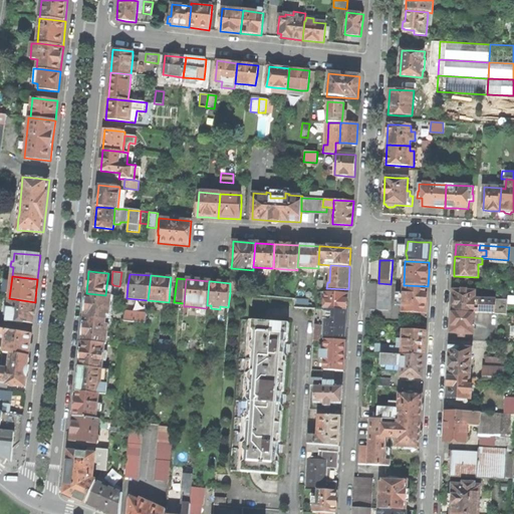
[(230,283),(230,293),(238,294),(239,282),(230,282),(230,283)]
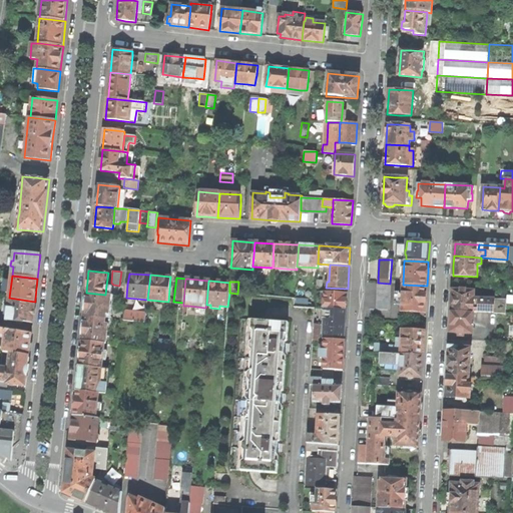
[(392,285),(378,284),(377,309),(390,310),(392,285)]
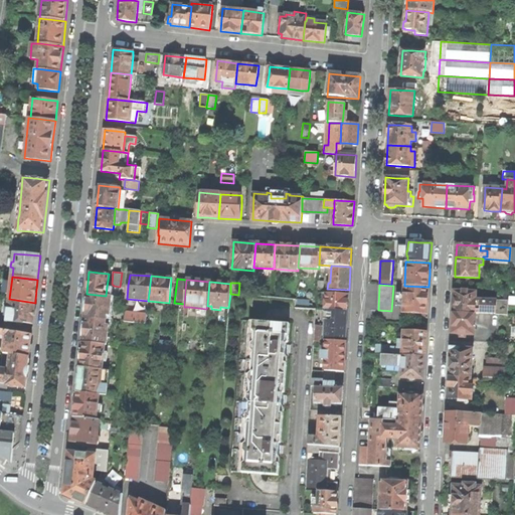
[(427,300),(428,287),(404,286),(403,313),(427,314),(427,300)]
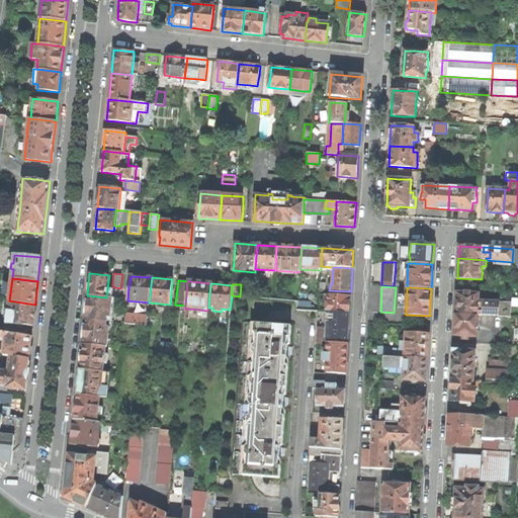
[(455,314),(478,316),(479,301),(479,293),(471,293),(471,291),(464,291),(464,292),(456,292),(455,304),(455,314)]
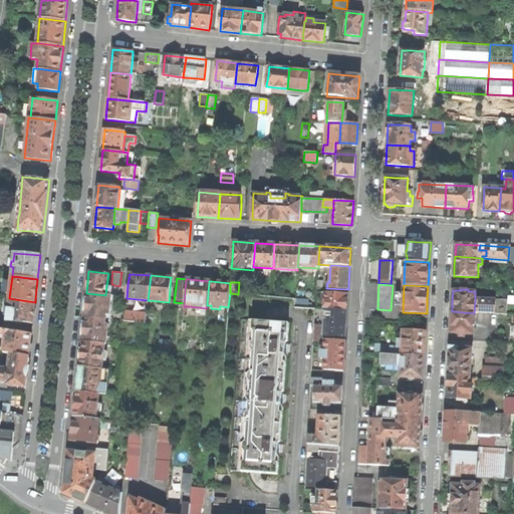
[(347,293),(322,292),(321,299),(323,299),(323,309),(325,309),(347,310),(347,298),(347,293)]
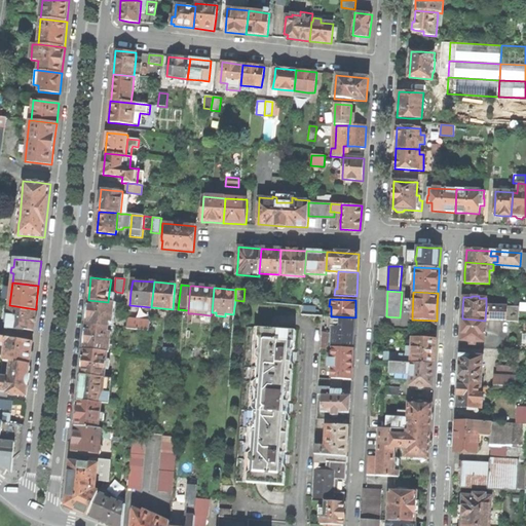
[(108,302),(88,300),(86,323),(86,325),(109,327),(109,323),(112,323),(114,302),(108,302)]
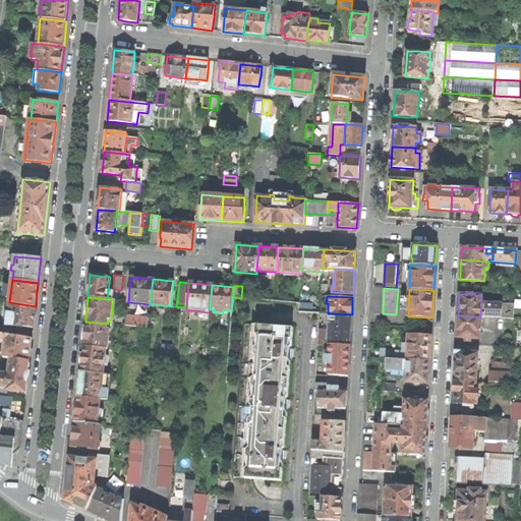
[(33,328),(36,306),(9,302),(7,325),(16,326),(16,327),(20,327),(23,327),(33,328)]
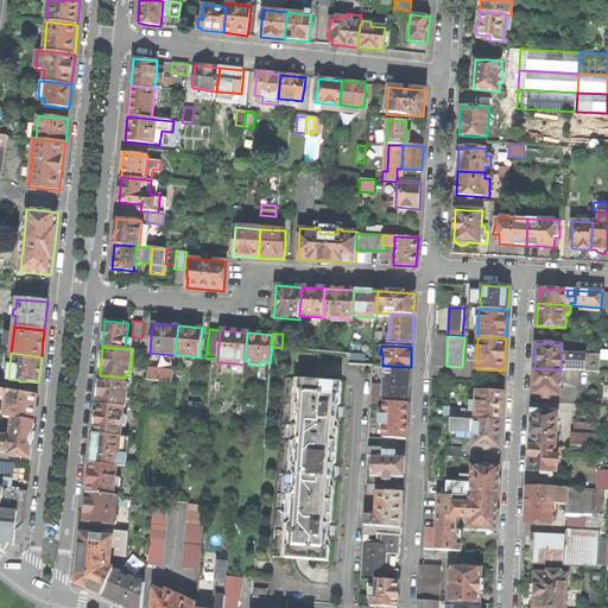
[(366,355),(349,354),(349,365),(365,365),(365,363),(365,360),(366,355)]
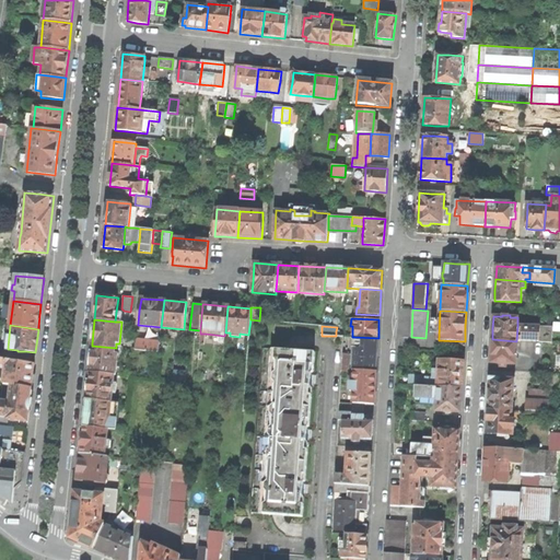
[(516,341),(540,342),(540,327),(517,326),(516,341)]
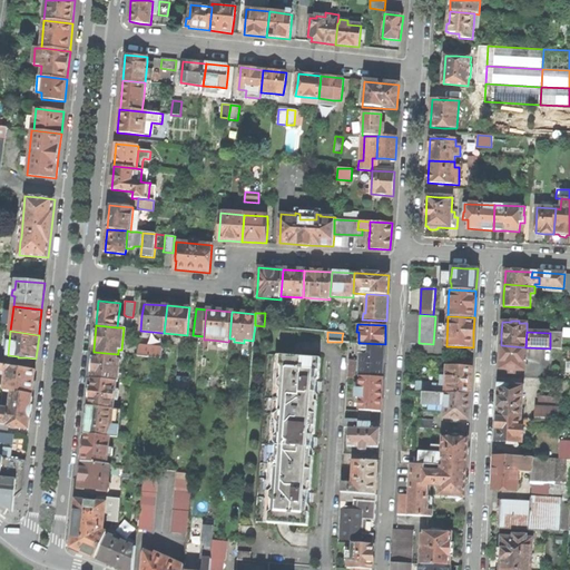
[(550,333),(550,349),(562,349),(562,338),(562,333),(556,333),(550,333)]
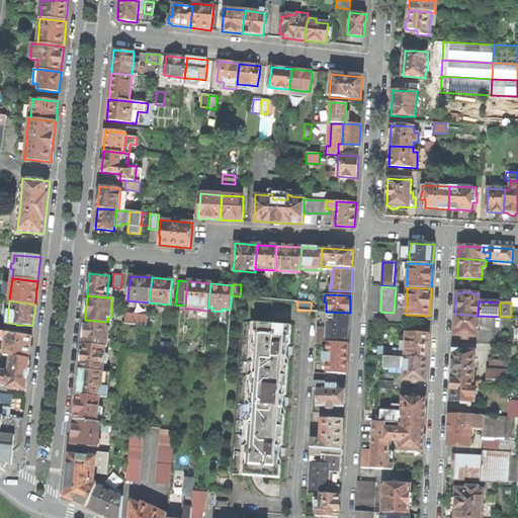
[(350,313),(328,312),(327,342),(328,342),(348,343),(349,328),(350,313)]
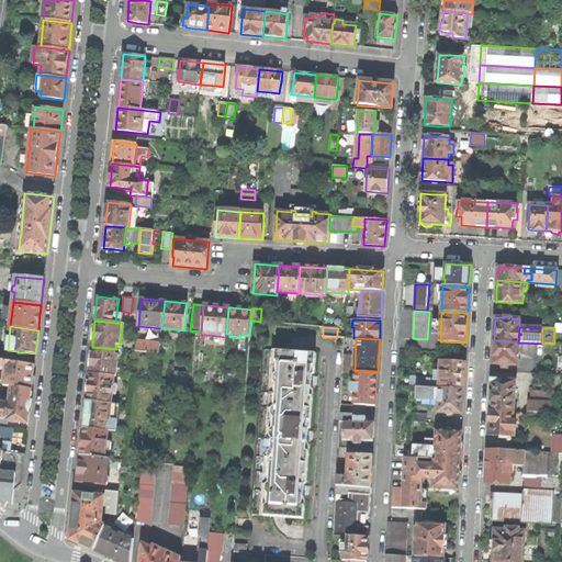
[(160,343),(136,340),(135,351),(159,353),(159,352),(160,343)]
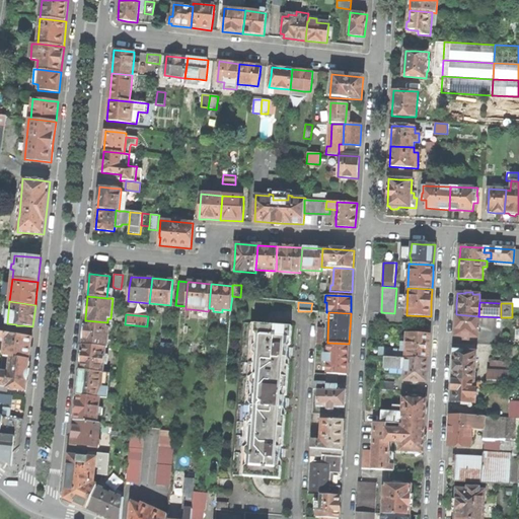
[(455,324),(455,337),(463,337),(463,338),(469,338),(469,337),(477,338),(478,316),(456,314),(455,324)]
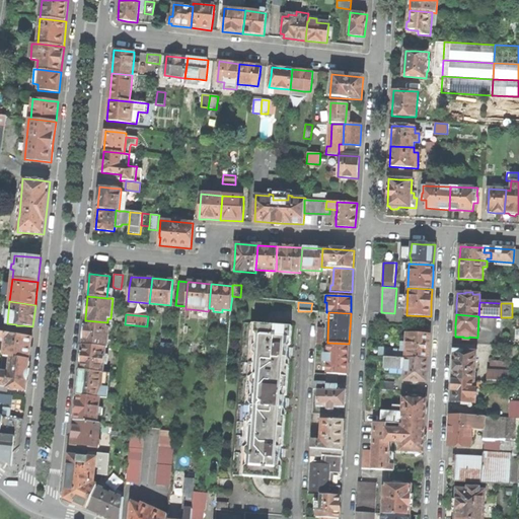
[(148,316),(147,325),(155,326),(156,316),(148,316)]
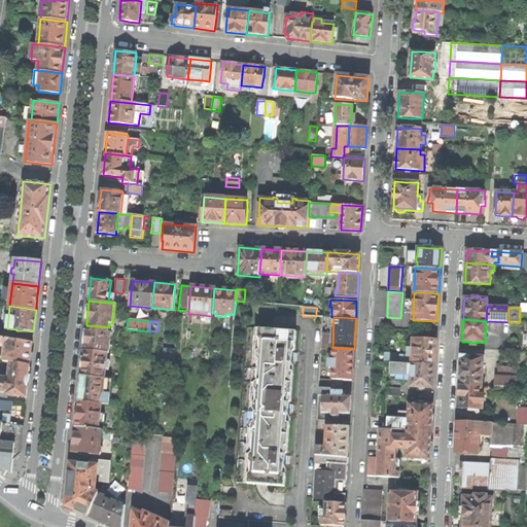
[(109,327),(86,325),(86,326),(83,350),(107,353),(109,353),(111,332),(108,332),(109,327)]
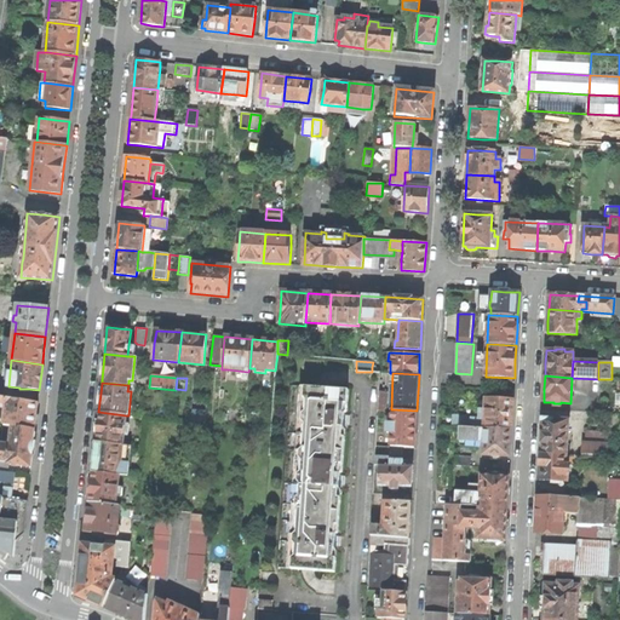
[(345,413),(346,412),(349,390),(332,389),(313,388),(305,386),(291,569),(336,572),(337,551),(334,549),(337,546),(338,541),(338,537),(336,534),(338,532),(342,491),(339,488),(342,486),(342,481),(342,476),(340,474),(343,471),(345,430),(344,428),(346,425),(346,420),(346,415),(345,413)]
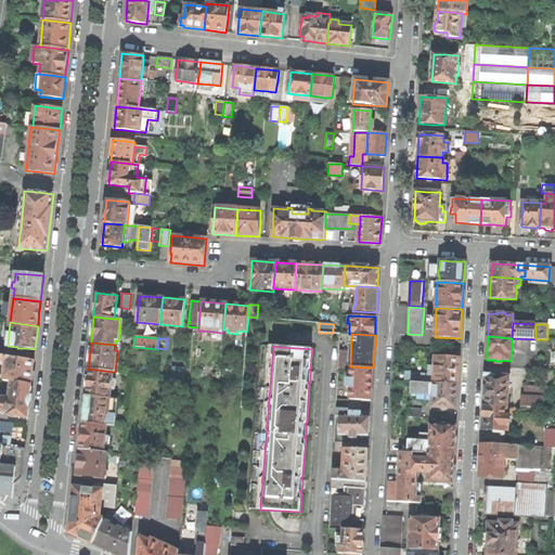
[(34,360),(0,355),(0,363),(5,365),(3,381),(12,382),(31,385),(31,382),(34,360)]
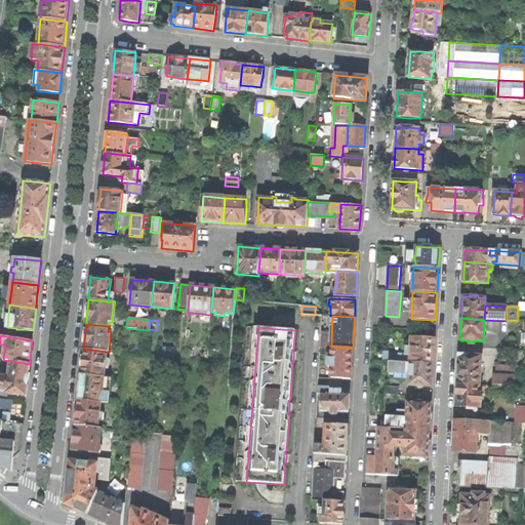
[(411,347),(410,363),(433,364),(434,352),(435,338),(411,337),(411,347)]
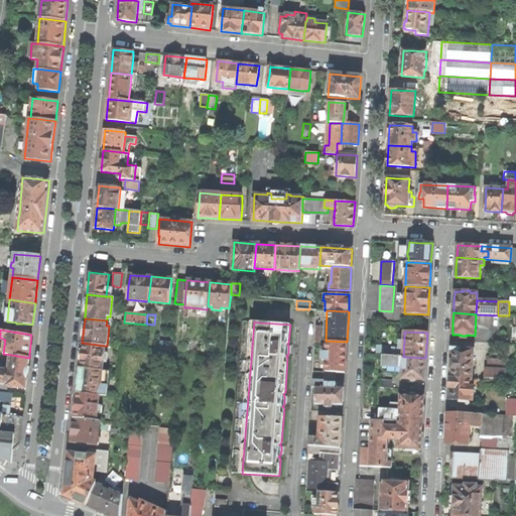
[(347,342),(327,341),(326,353),(323,352),(323,360),(326,360),(325,372),(333,372),(345,373),(346,357),(347,342)]
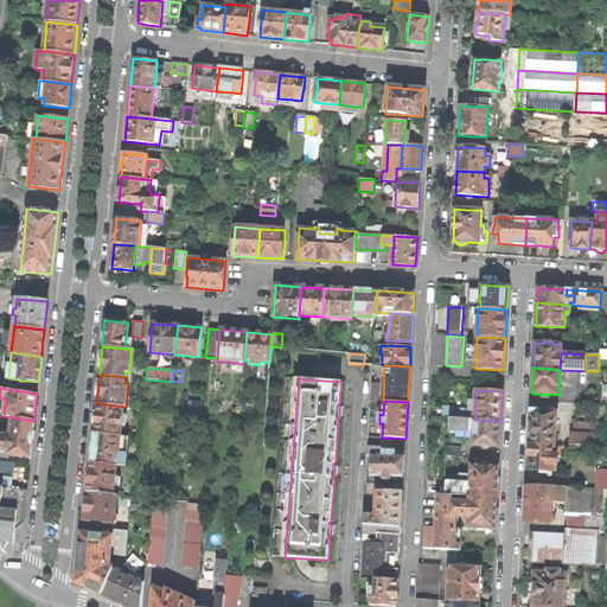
[(451,419),(474,420),(475,401),(470,401),(468,410),(462,410),(462,408),(443,407),(442,417),(451,419)]
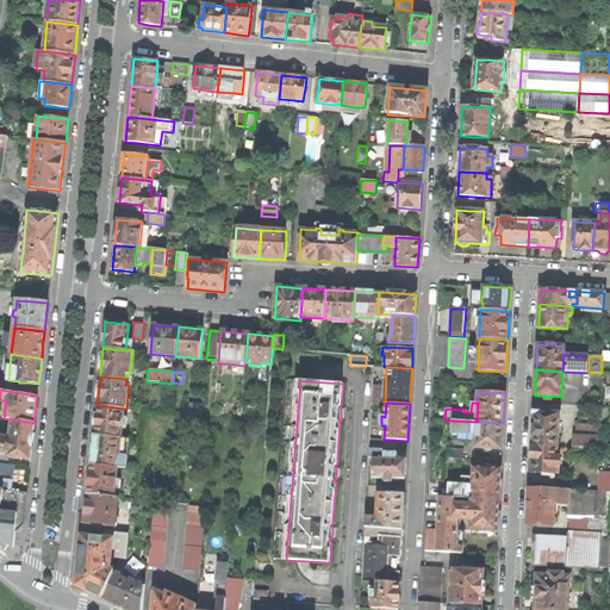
[(200,404),(190,404),(190,415),(200,416),(200,404)]
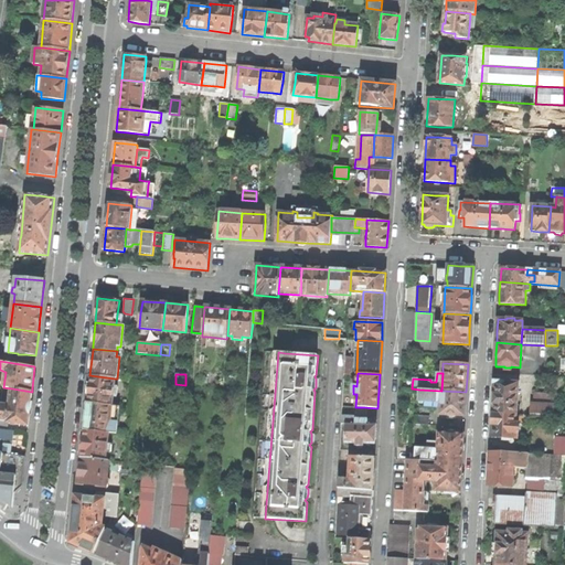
[(115,379),(89,375),(89,377),(86,403),(113,405),(115,379)]
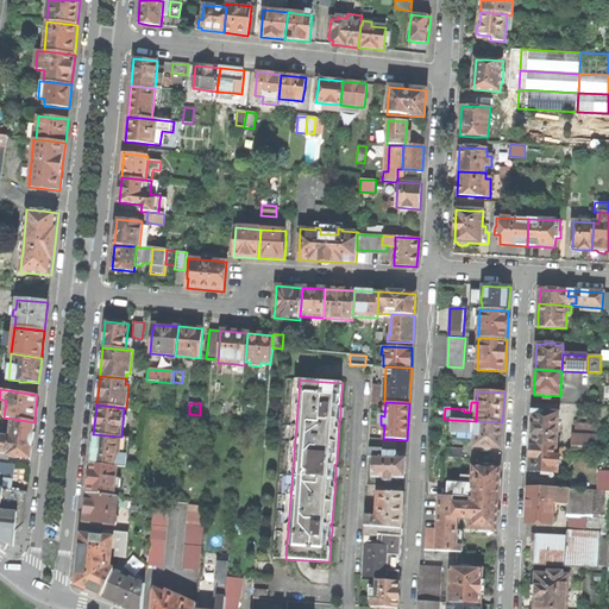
[(532,429),(532,445),(557,446),(559,413),(539,412),(538,416),(533,416),(532,429)]
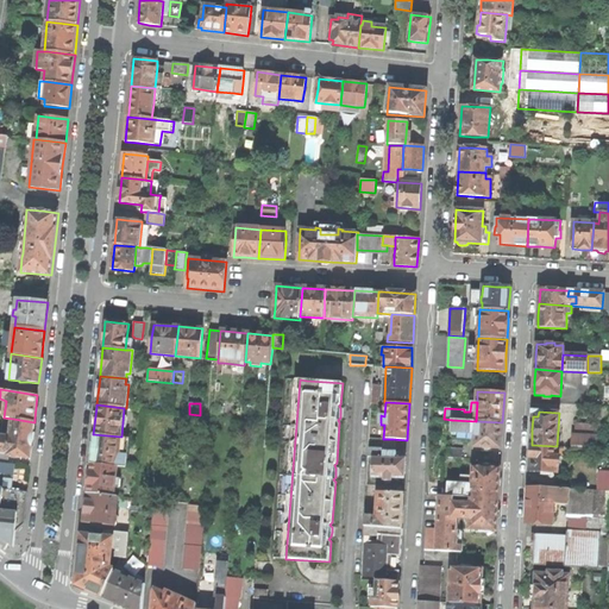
[(31,458),(35,422),(13,419),(11,437),(1,435),(0,440),(0,463),(7,464),(8,457),(19,457),(31,458)]
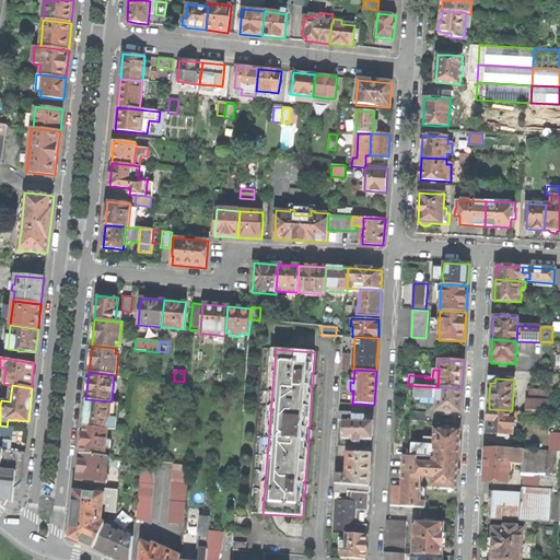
[(438,397),(438,387),(416,386),(415,397),(416,400),(419,400),(420,398),(421,398),(430,398),(430,397),(438,397)]
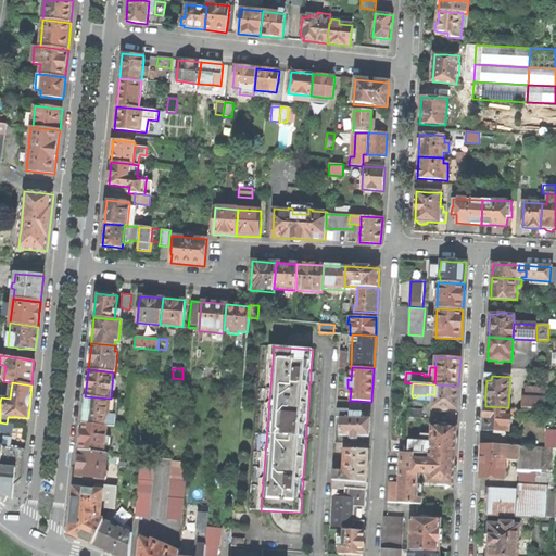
[(458,386),(434,384),(434,394),(433,401),(433,408),(441,408),(441,409),(447,409),(447,408),(457,409),(458,396),(458,386)]
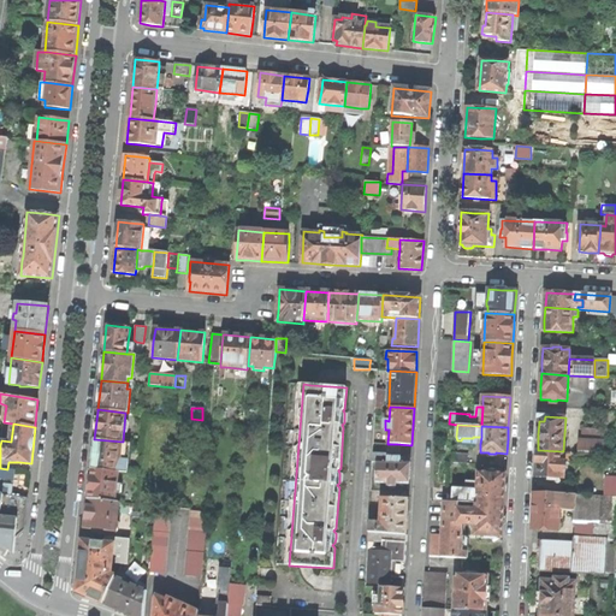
[(597,442),(597,431),(584,430),(582,440),(579,440),(579,452),(603,454),(604,442),(597,442)]
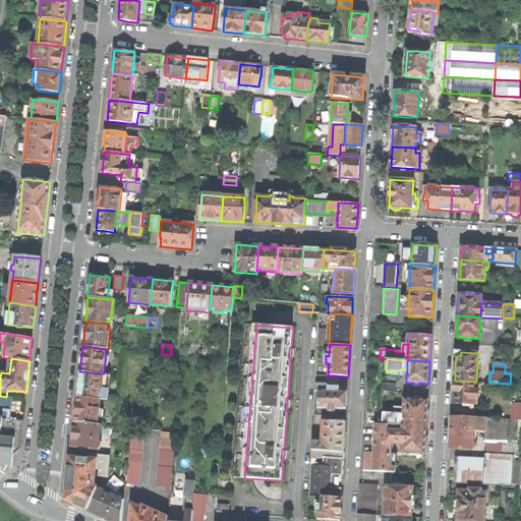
[(102,388),(104,373),(79,371),(77,395),(77,397),(101,399),(102,388)]
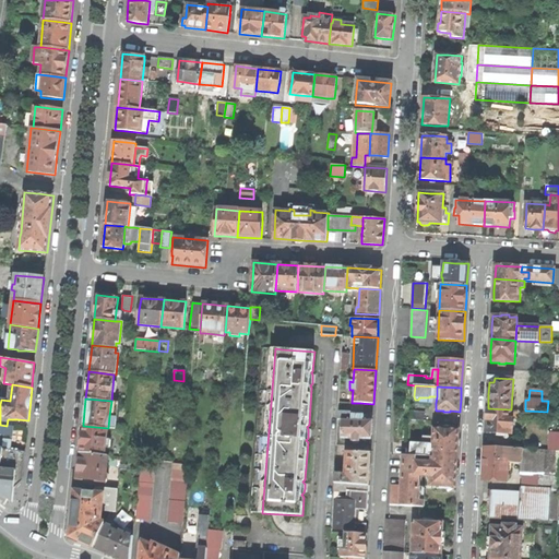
[(340,402),(339,412),(353,413),(360,413),(360,403),(352,403),(340,402)]
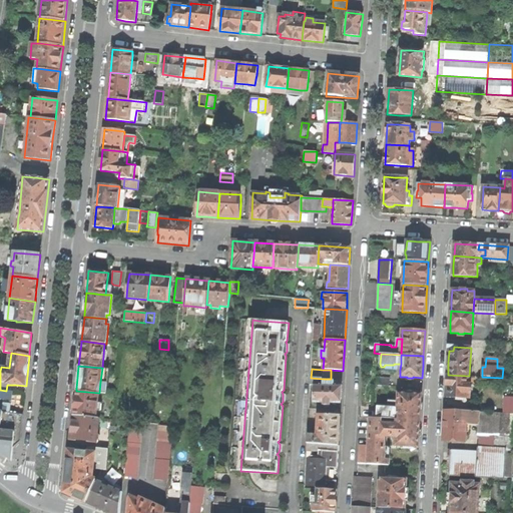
[(447,397),(470,399),(471,385),(469,385),(469,376),(448,375),(447,385),(447,397)]
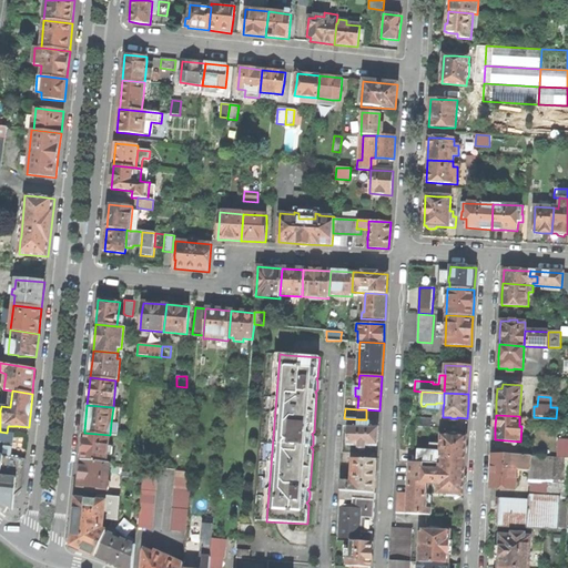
[(422,419),(422,427),(435,428),(435,419),(422,419)]
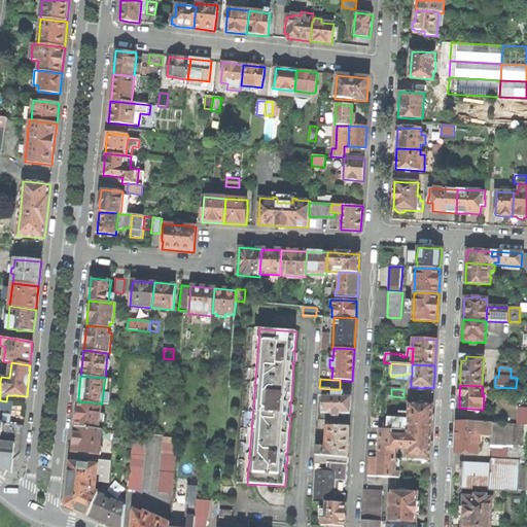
[(110,393),(103,392),(102,403),(109,405),(110,393)]
